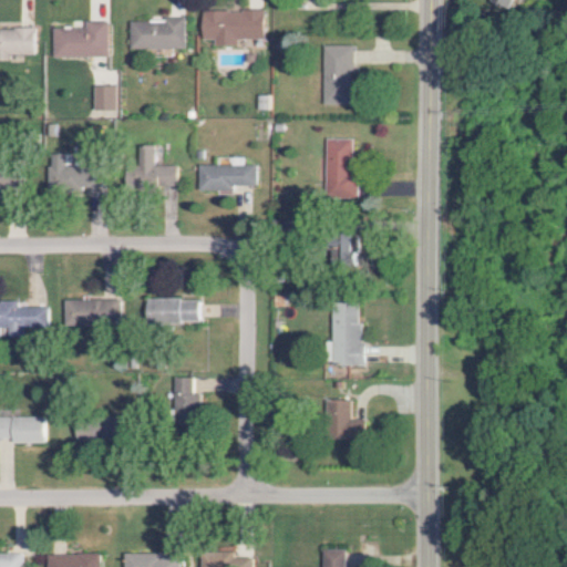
[(200,39),(210,39),(210,45),(235,45),(235,39),(261,39),(261,10),(199,10),(200,39)]
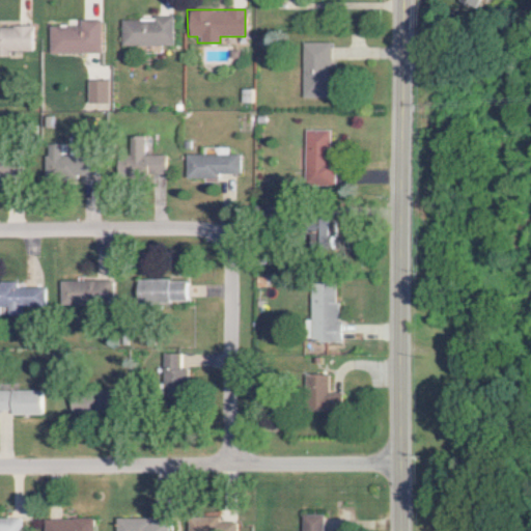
[(171,45),(170,18),(119,19),(119,46),(171,45)]
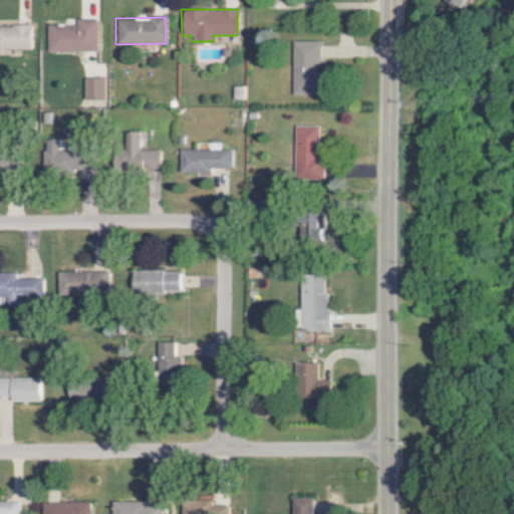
[(46,50),(96,50),(95,20),(74,20),(74,25),(45,25),(46,50)]
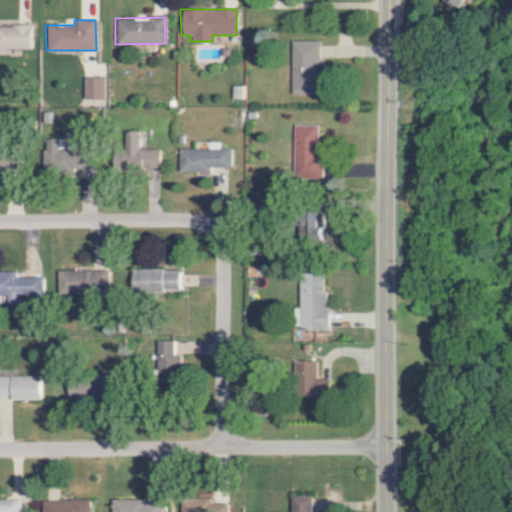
[(29,25),(0,24),(0,54),(6,54),(6,48),(29,48),(29,25)]
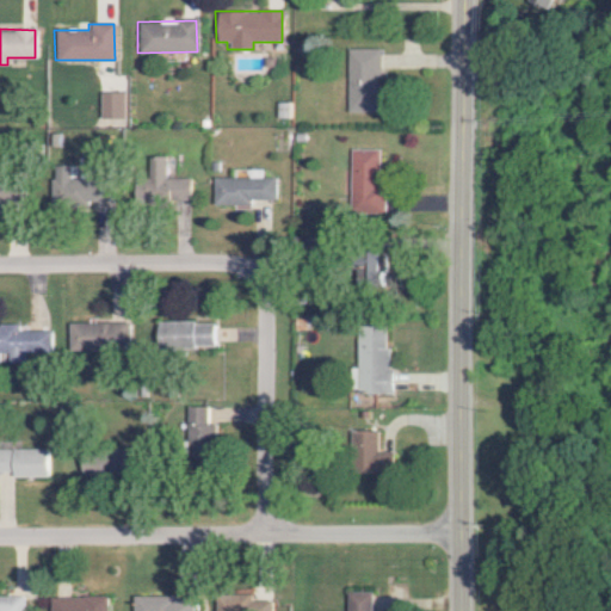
[(377,48),(346,48),(345,111),(376,111),(377,48)]
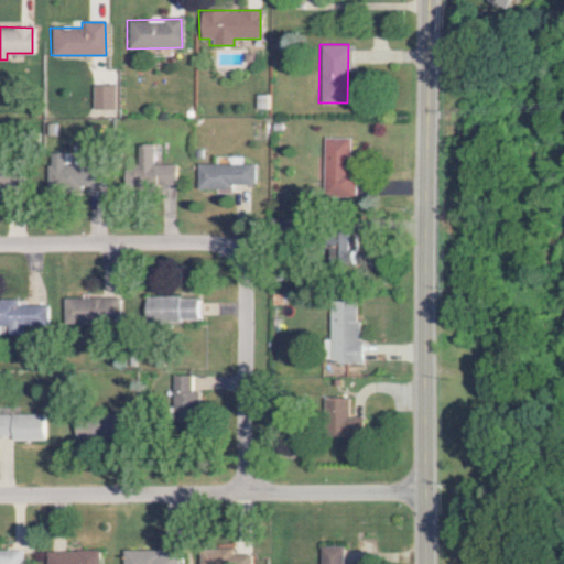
[(114,85),(90,85),(90,108),(112,109),(114,85)]
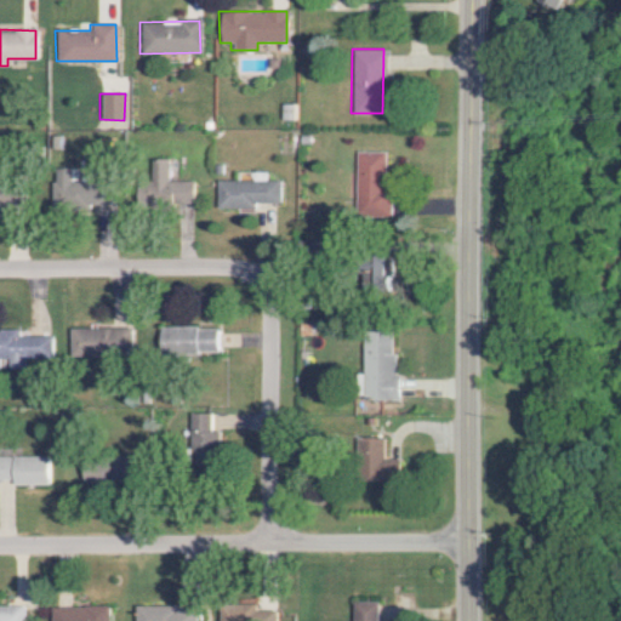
[(383,152),(355,152),(353,215),(388,216),(389,187),(383,187),(383,152)]
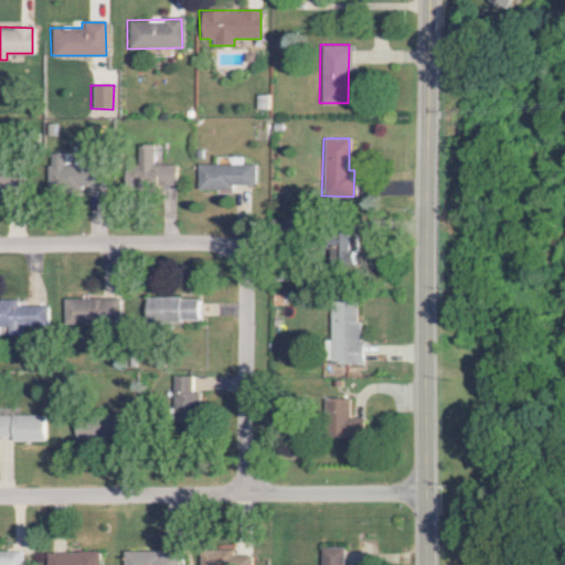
[(232,189),(232,184),(254,184),(254,163),(196,166),(196,190),(232,189)]
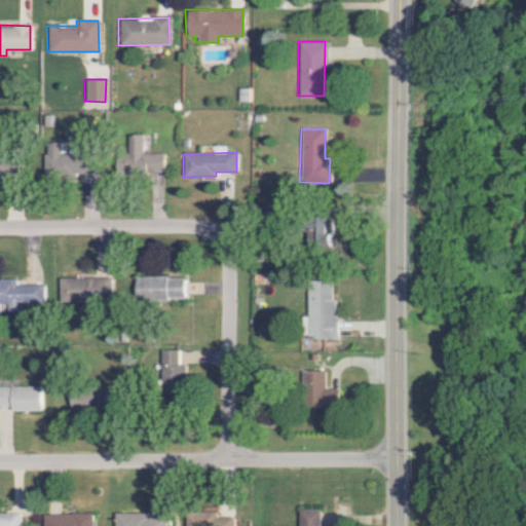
[(161,153),(116,154),(117,175),(162,174),(161,153)]
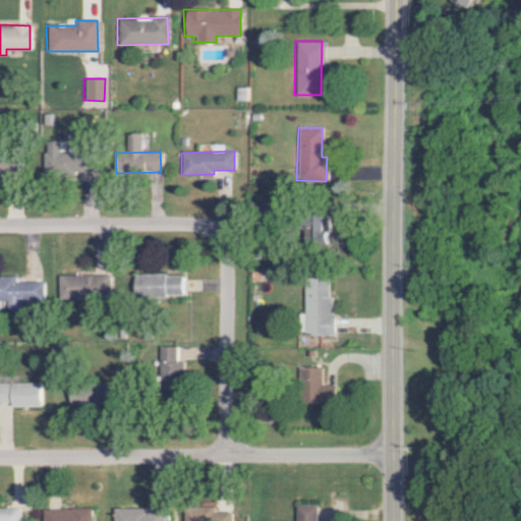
[(0,176),(19,176),(19,154),(0,154),(0,176)]
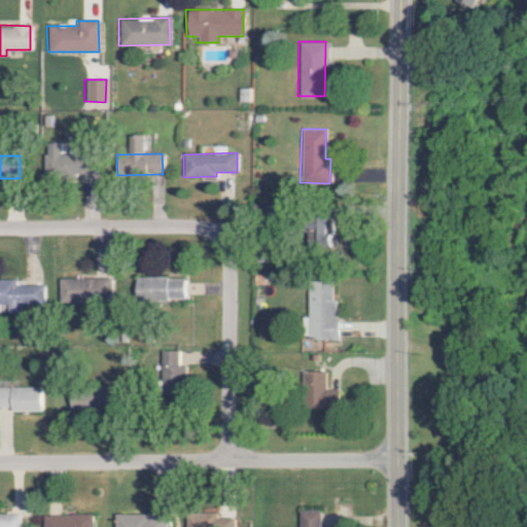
[(43,177),(93,177),(93,155),(43,155),(43,177)]
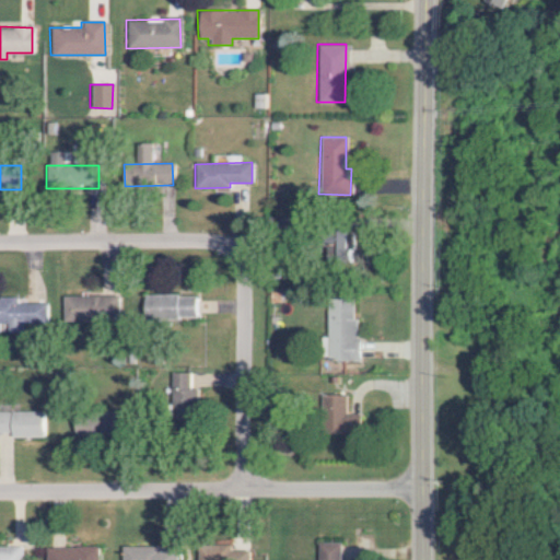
[(63,322),(118,321),(117,295),(63,296),(63,322)]
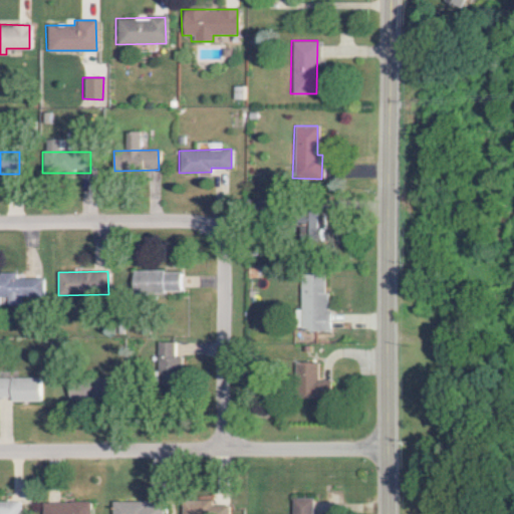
[(181,272),(133,271),(133,291),(180,292),(181,272)]
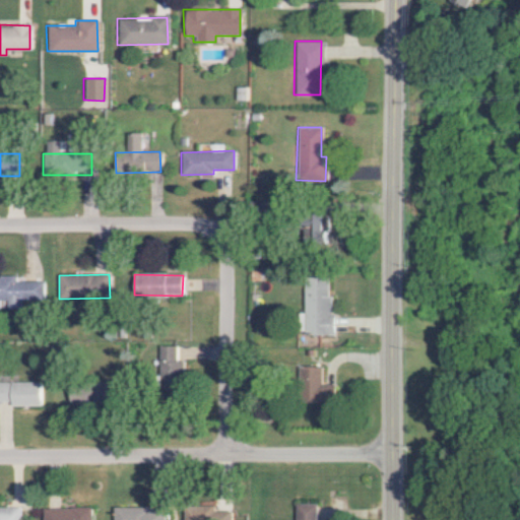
[(0,276),(0,303),(19,303),(19,299),(44,299),(44,281),(15,281),(15,276),(0,276)]
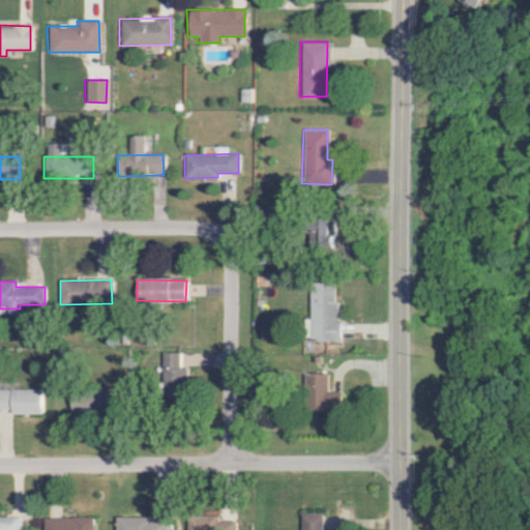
[(337,341),(337,284),(310,284),(311,341),(337,341)]
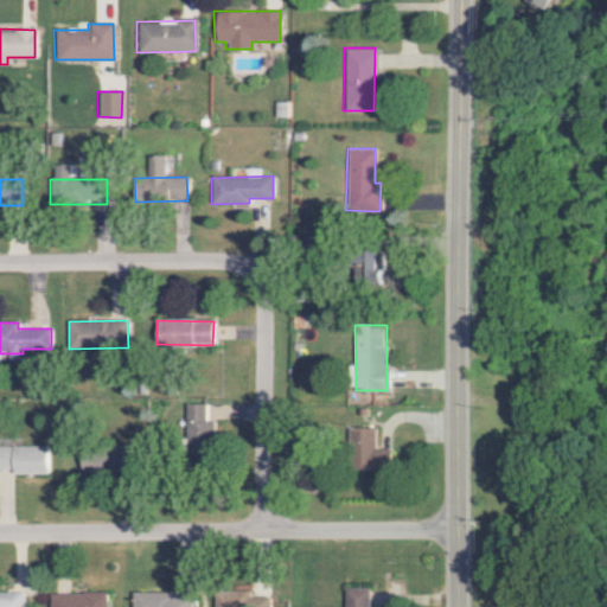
[(205,404),(185,404),(186,436),(213,436),(213,421),(205,421),(205,404)]
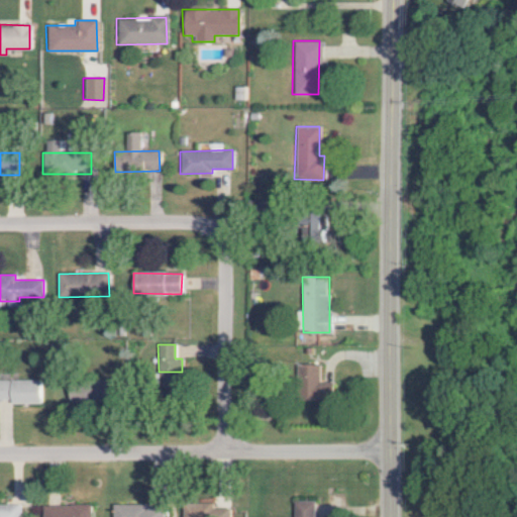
[(334,383),(320,383),(320,366),(311,366),(311,399),(334,399),(334,383)]
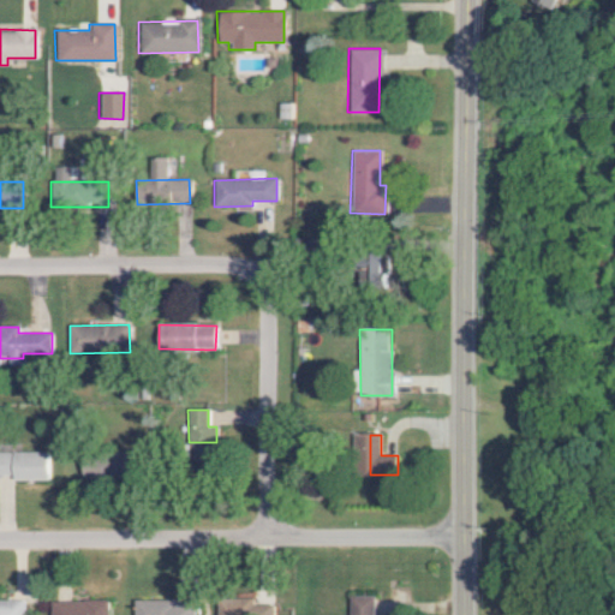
[(0,477),(48,478),(48,453),(0,451),(0,477)]
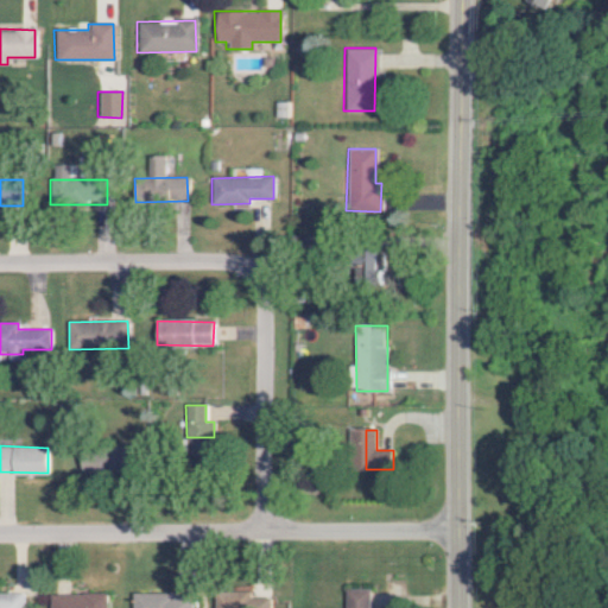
[(82,473),(109,473),(111,449),(83,448),(82,473)]
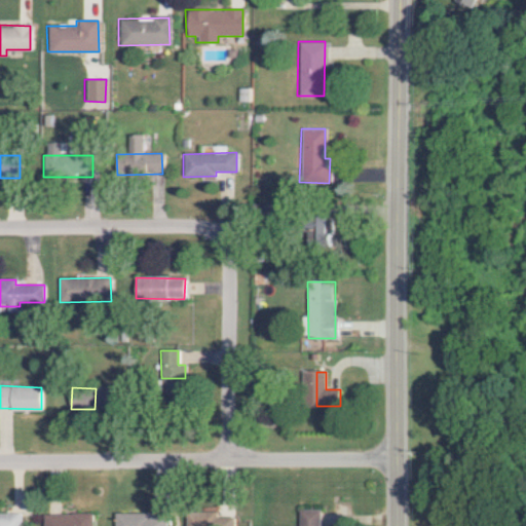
[(298,525),(318,525),(318,510),(299,509),(298,525)]
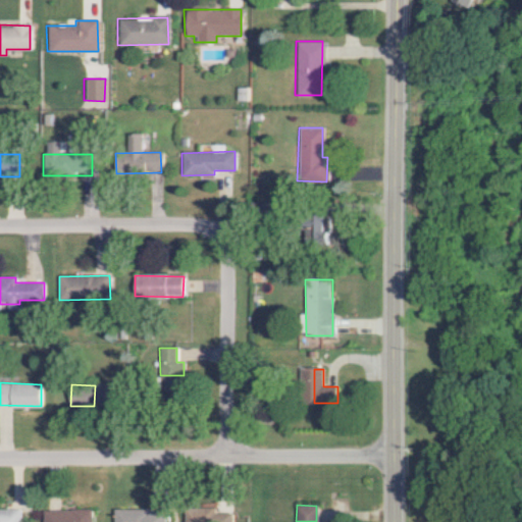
[(164,521),(165,509),(113,510),(113,521),(164,521)]
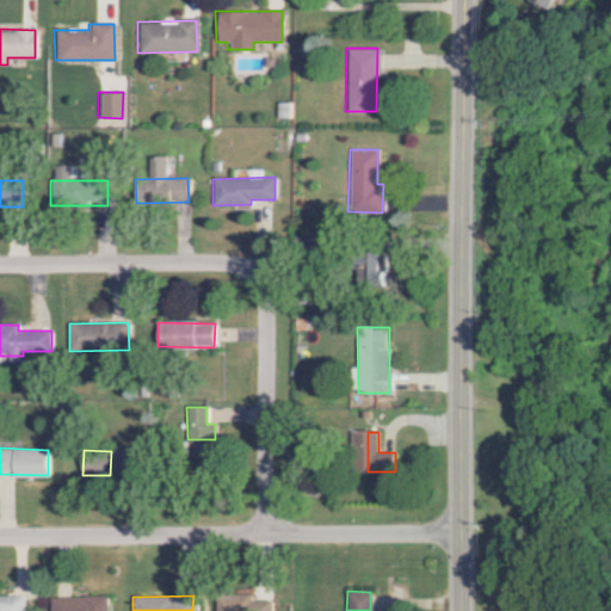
[(252,600),(252,596),(216,596),(216,610),(271,610),(272,602),(252,600)]
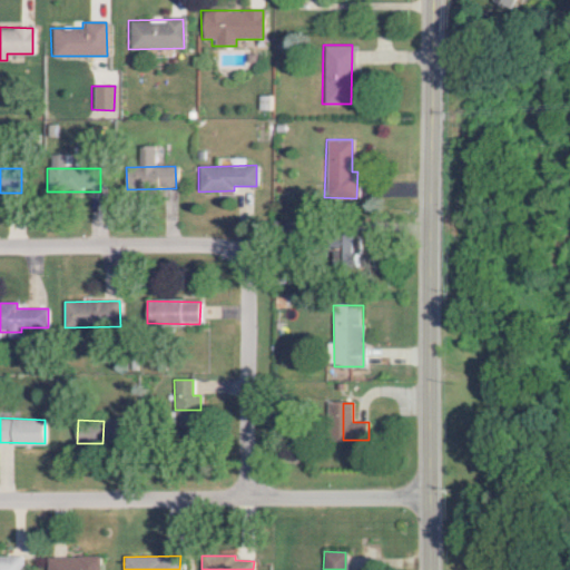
[(21,569),(21,557),(0,557),(0,569),(21,569)]
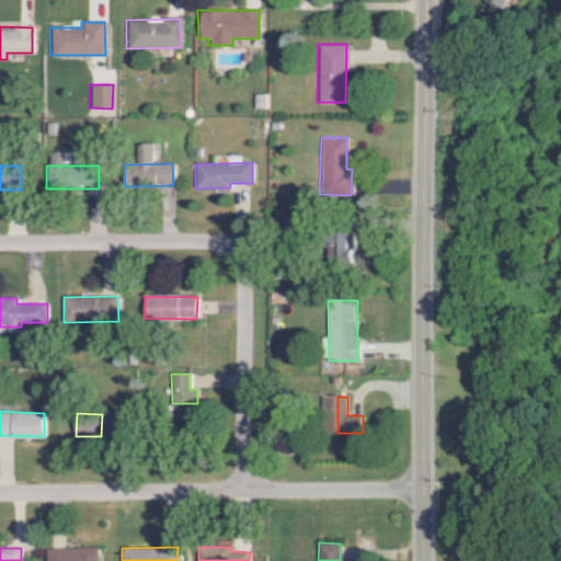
[(45,560),(99,560),(99,548),(46,548),(45,560)]
